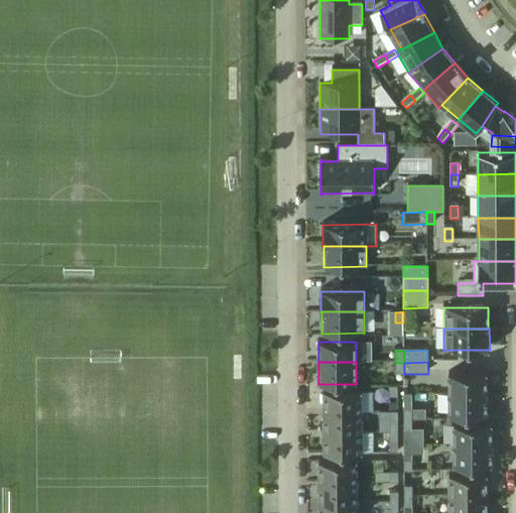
[(396,374),(404,374),(404,363),(395,363),(396,374)]
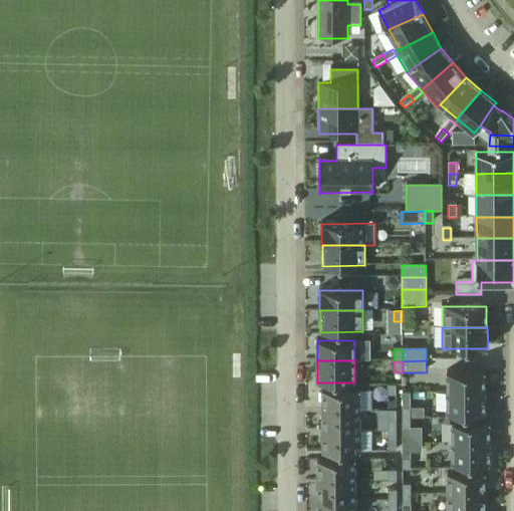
[(447,394),(484,394),(484,372),(447,372),(447,394)]
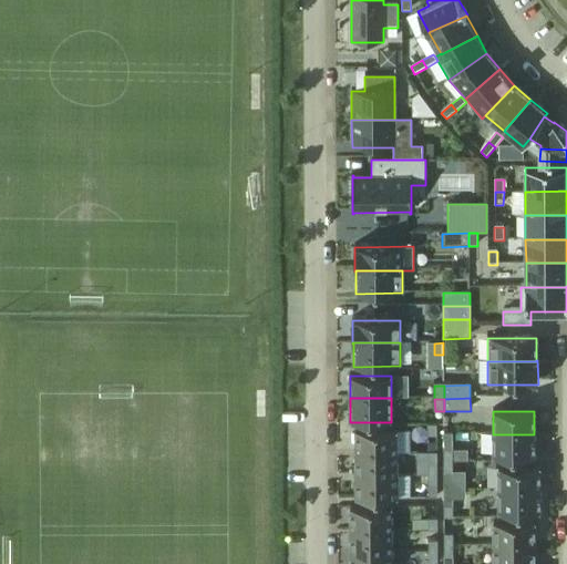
[(437,427),(428,427),(429,438),(437,438),(437,427)]
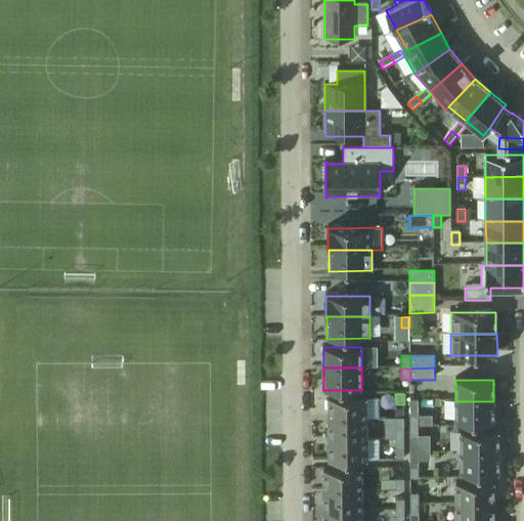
[(329,419),(366,419),(366,398),(329,398),(329,419)]
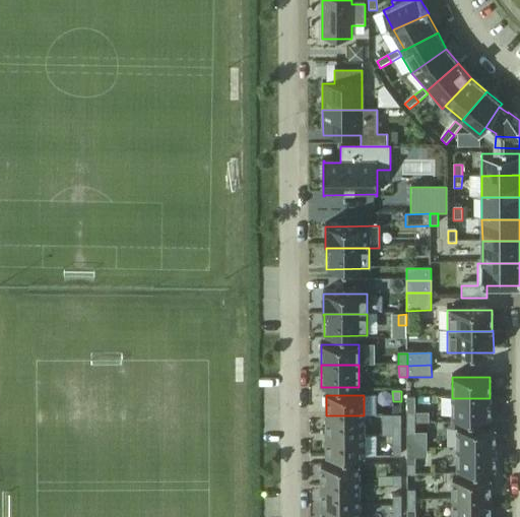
[(490,398),(452,398),(452,419),(490,419),(490,398)]
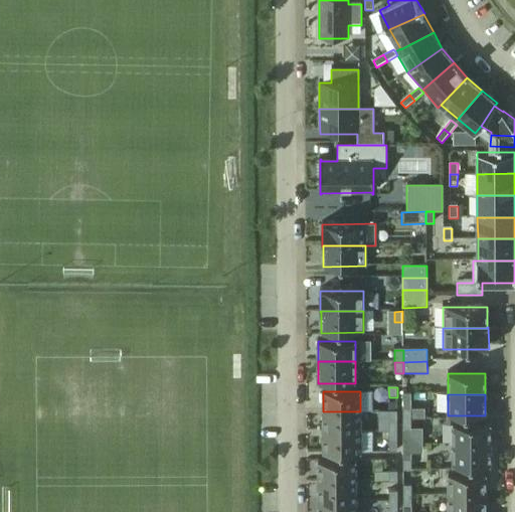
[(403,410),(403,420),(411,420),(411,410),(403,410)]
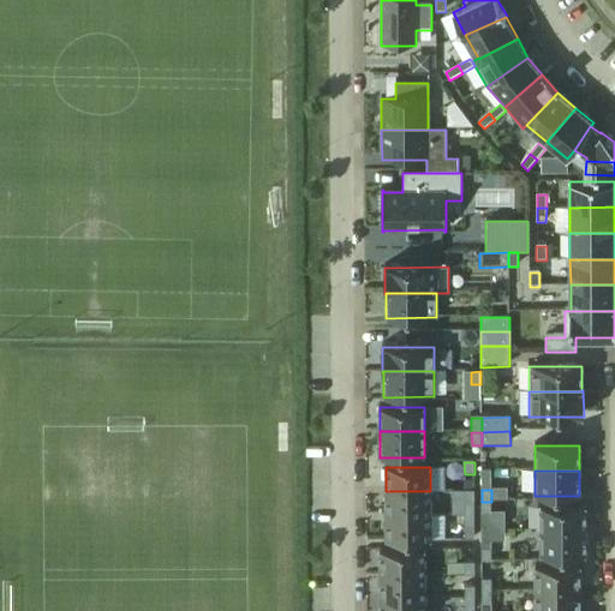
[(386,491),(387,515),(430,515),(430,491),(386,491)]
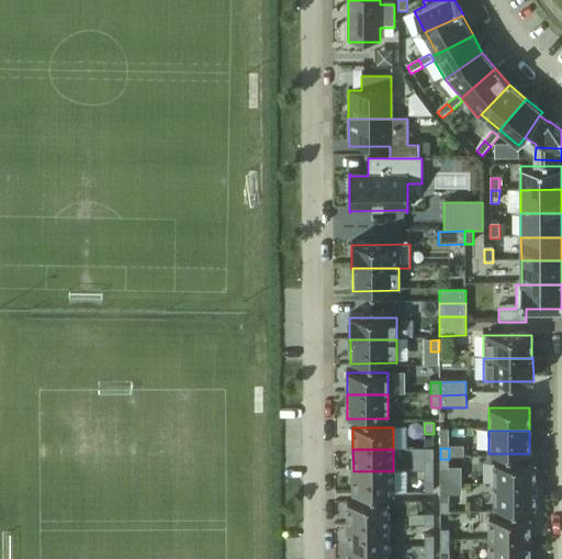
[(449,470),(449,459),(440,459),(440,470),(449,470)]
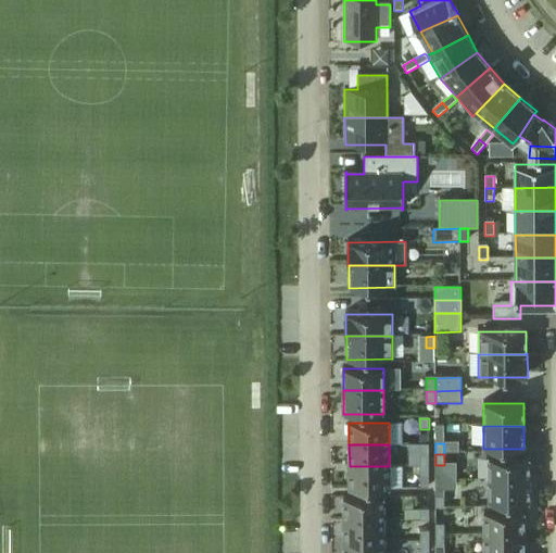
[(420,456),(420,466),(429,466),(429,456),(420,456)]
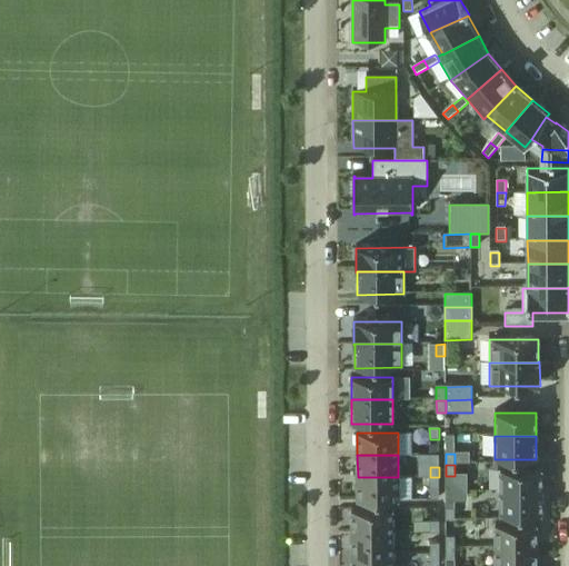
[(500,493),(541,493),(541,469),(500,469),(500,493)]
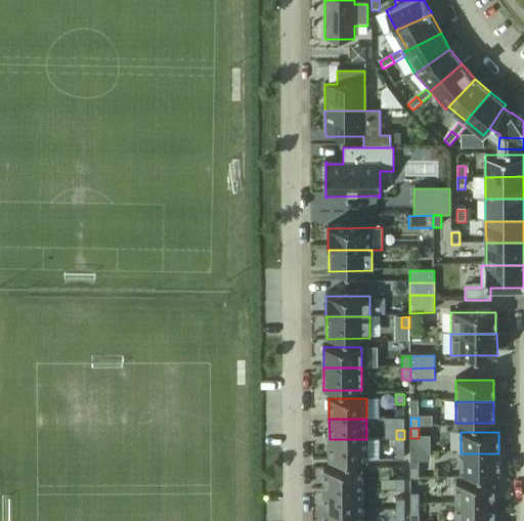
[(366,439),(330,439),(330,462),(366,462),(366,439)]
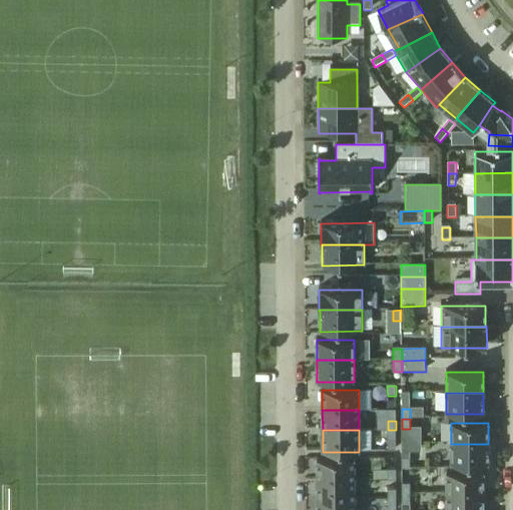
[(388,430),(388,431),(388,441),(396,441),(396,430),(388,430)]
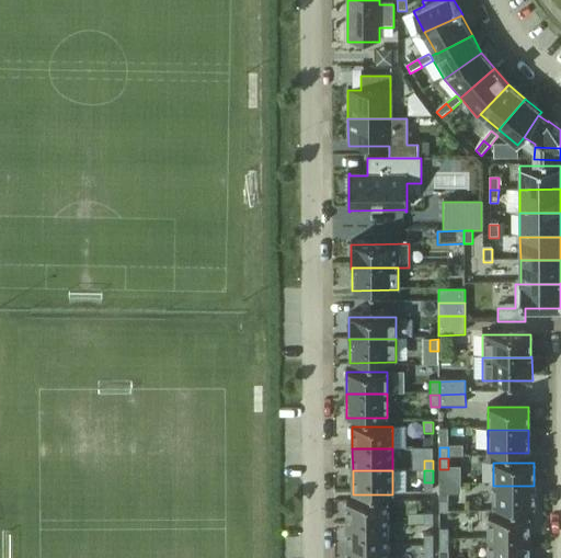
[(534,486),(493,486),(493,508),(534,508),(534,486)]
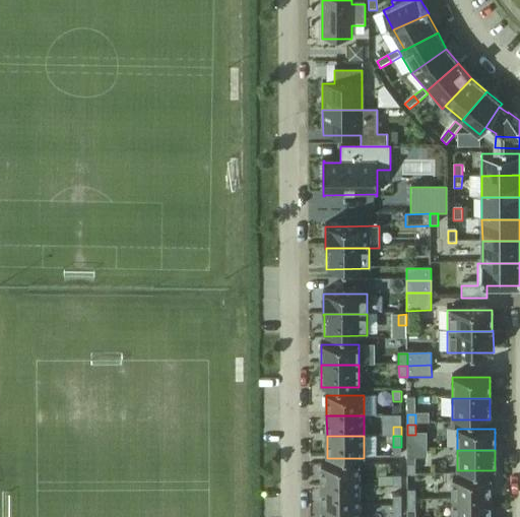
[(415,465),(407,465),(407,475),(415,475),(415,465)]
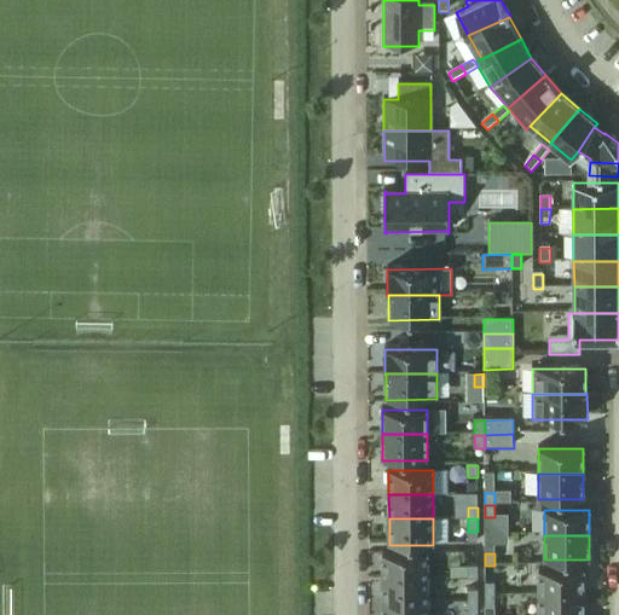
[(382,578),(427,578),(427,555),(382,555),(382,578)]
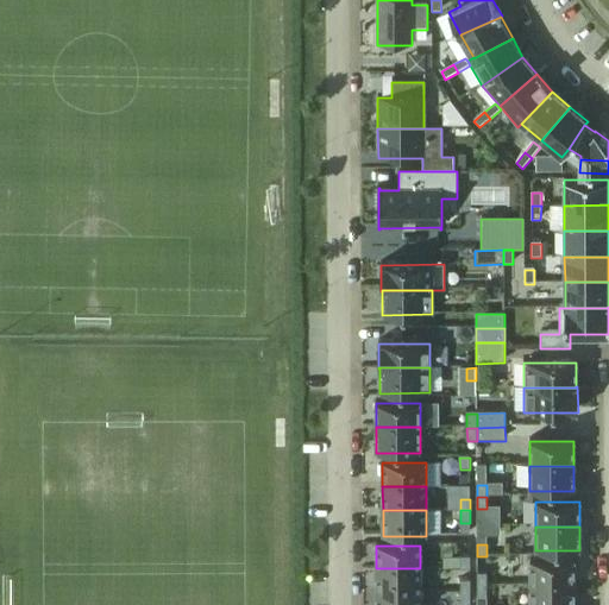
[(470,559),(460,559),(460,571),(470,571),(470,559)]
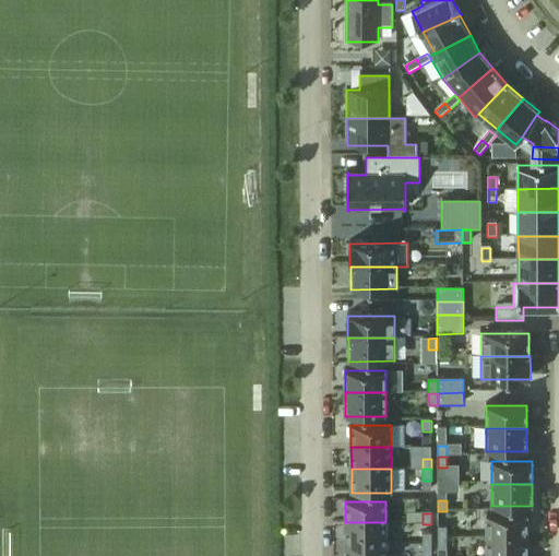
[(487,539),(527,539),(527,516),(487,516),(487,539)]
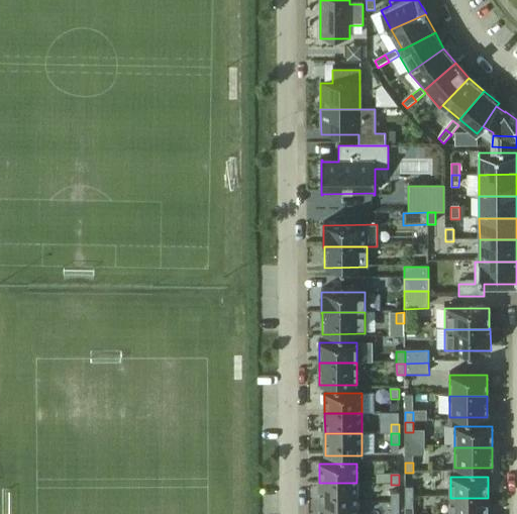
[(319,483),(320,504),(356,504),(356,483),(319,483)]
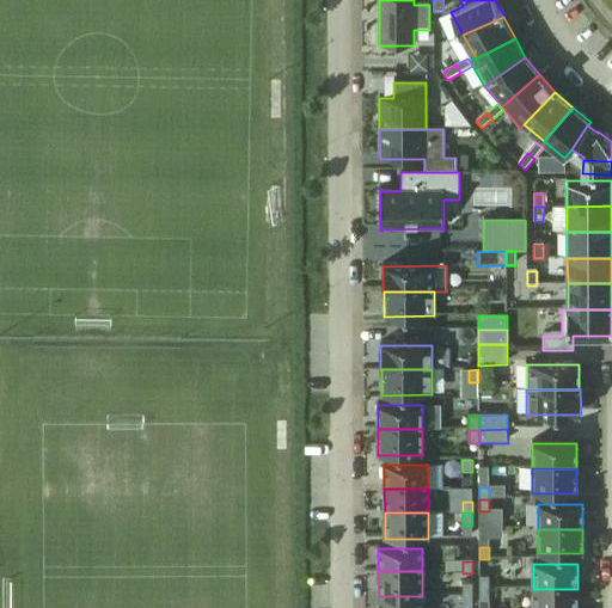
[(489,578),(479,578),(479,590),(489,590),(489,578)]
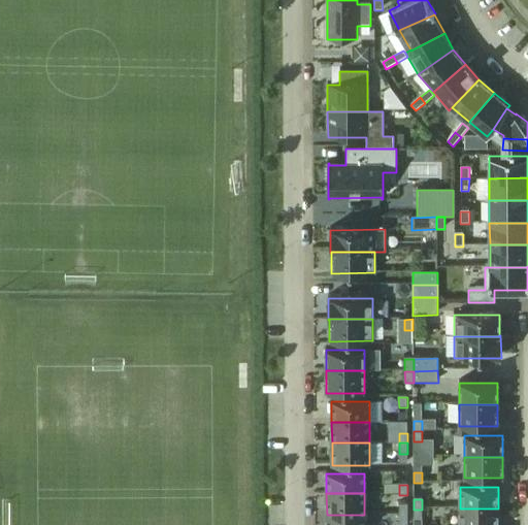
[(399,505),(399,515),(408,515),(408,504),(399,505)]
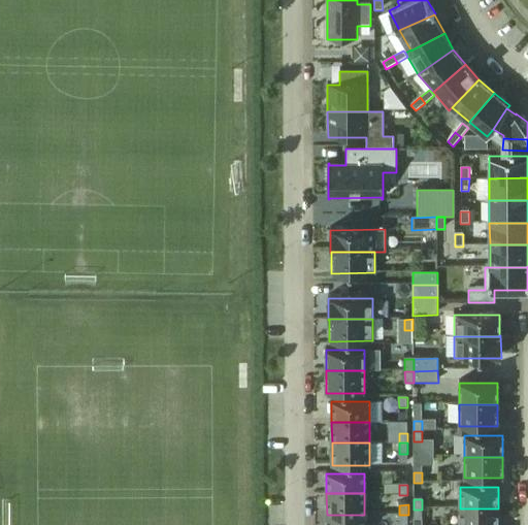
[(460,509),(459,524),(497,524),(498,509),(460,509)]
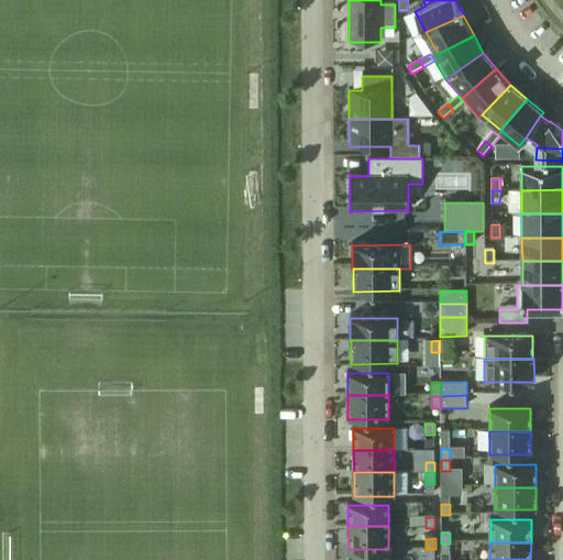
[(450,553),(450,544),(441,544),(441,555),(450,553)]
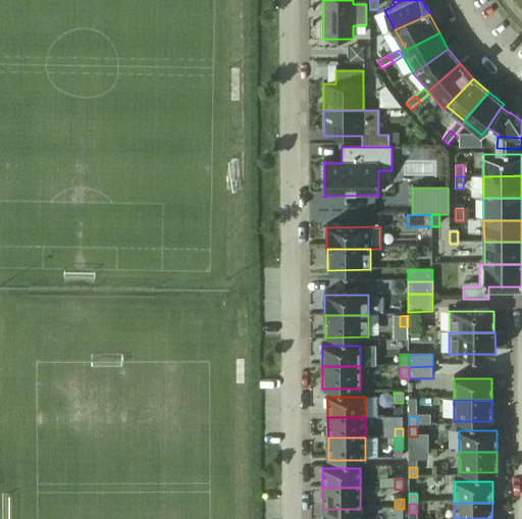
[(323,509),(322,518),(360,518),(360,509),(323,509)]
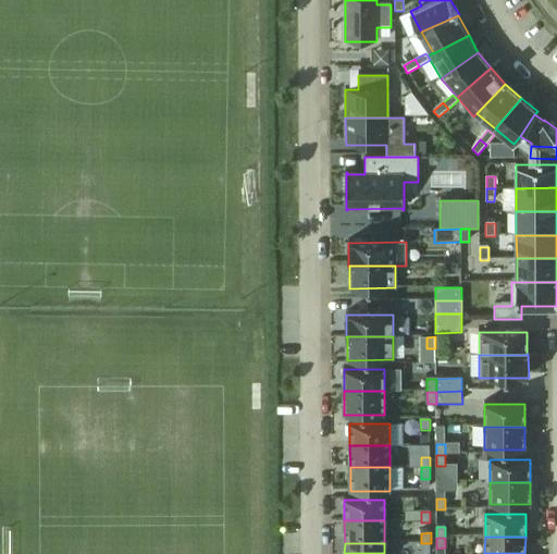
[(421,543),(421,544),(421,553),(431,553),(431,543),(421,543)]
